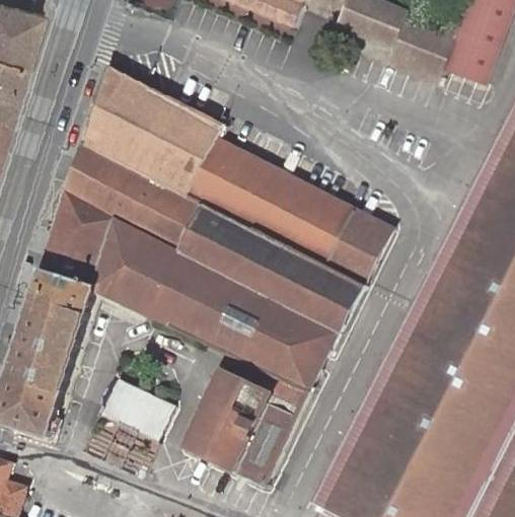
[(320,17),(339,24),(349,0),(369,0),(380,4),(381,0),(225,0),(249,10),(293,27),(300,9),(320,17)]
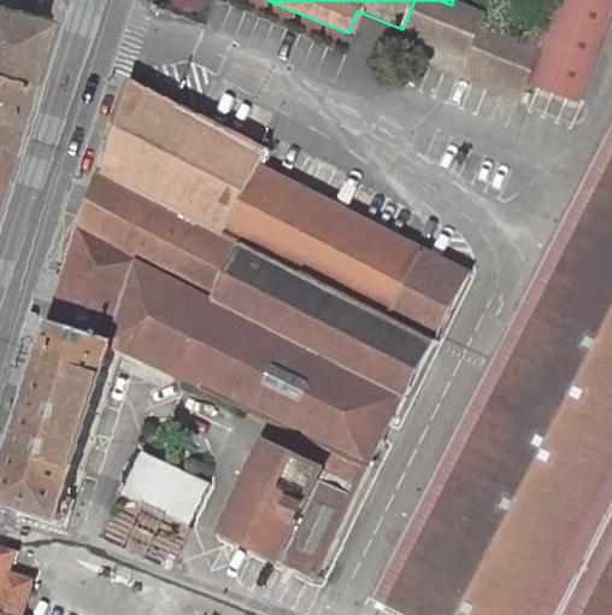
[(581,97),(611,10),(611,0),(551,0),(536,41),(483,21),(483,18),(452,5),(439,0),(415,0),(402,29),(425,39),(469,57),(460,76),(518,98),(525,77),(528,77),(581,97)]
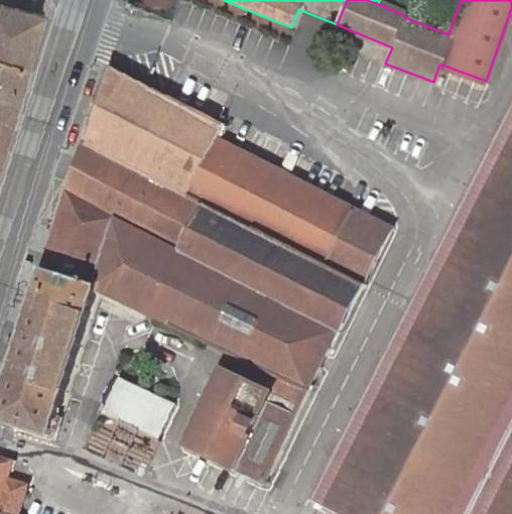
[(0,58),(23,67),(39,14),(38,13),(0,3),(0,58)]
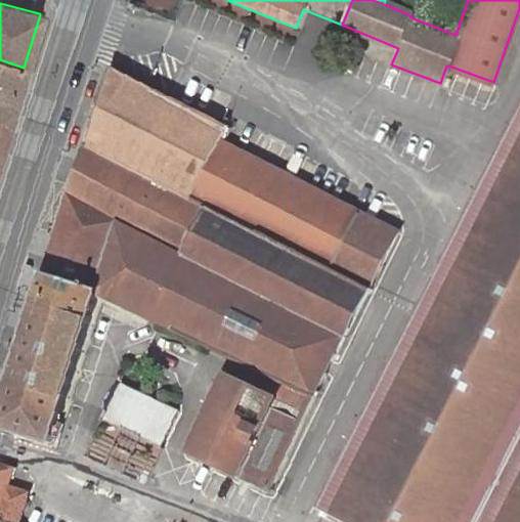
[(0,122),(5,125),(24,68),(0,59),(0,122)]
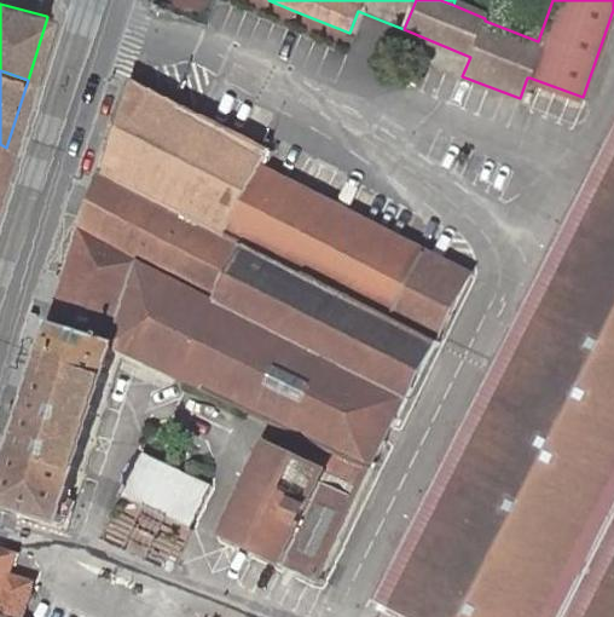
[(113,340),(111,346),(117,350),(201,390),(201,391),(282,431),(273,448),(264,443),(220,535),(279,563),(318,480),(354,497),(366,471),(467,275),(256,167),(259,163),(266,150),(172,101),(127,76),(48,321),(113,340)]
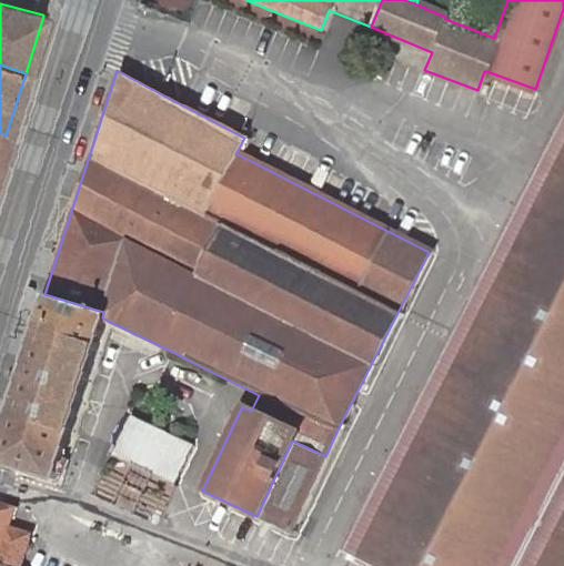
[(563,565),(563,120),(345,552),(373,565),(563,565)]
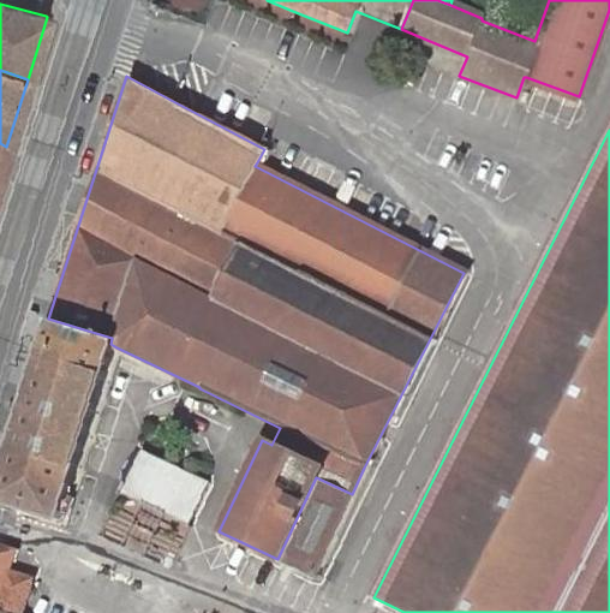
[(268,150),(264,149),(257,162),(261,165),(268,150)]
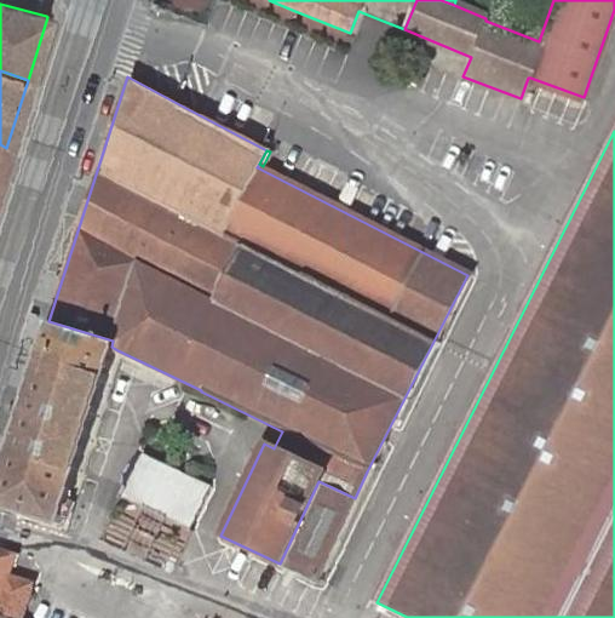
[(49,321),(0,476),(0,504),(12,509),(56,524),(58,518),(63,499),(111,347),(113,341),(49,321)]
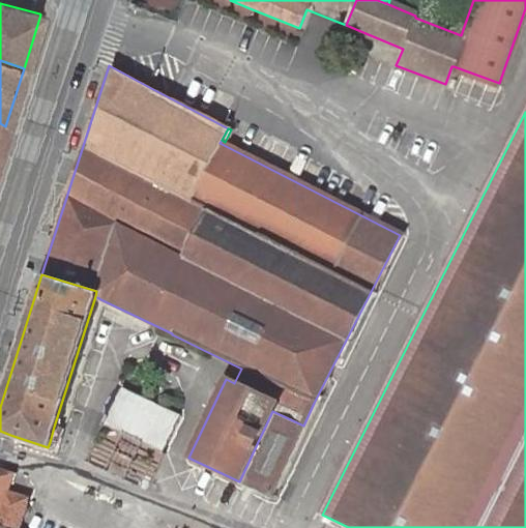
[(161,406),(119,386),(101,423),(137,441),(159,451),(177,414),(161,406)]
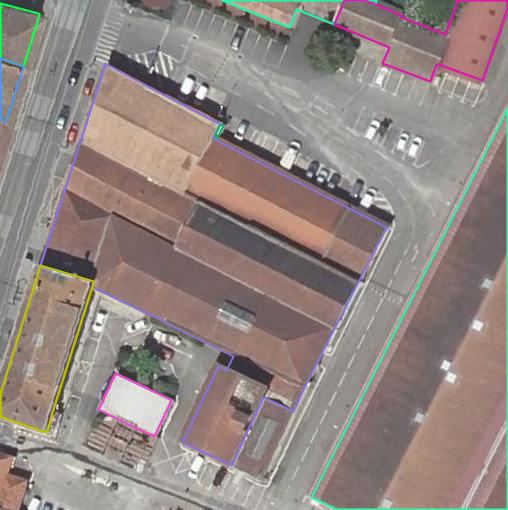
[(263,397),(231,465),(261,479),(293,411),(263,397)]
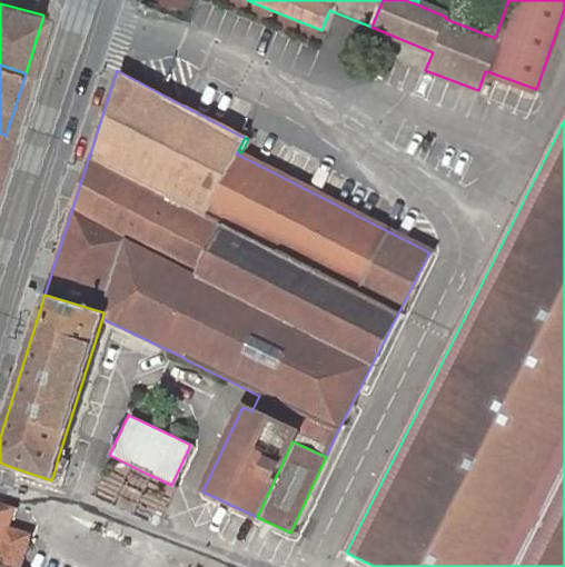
[(0,566),(17,566),(27,534),(5,527),(11,507),(0,503),(0,566)]
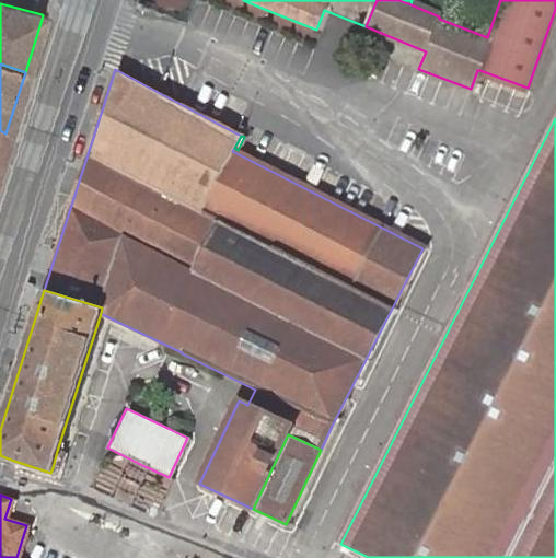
All buildings are outlined.
